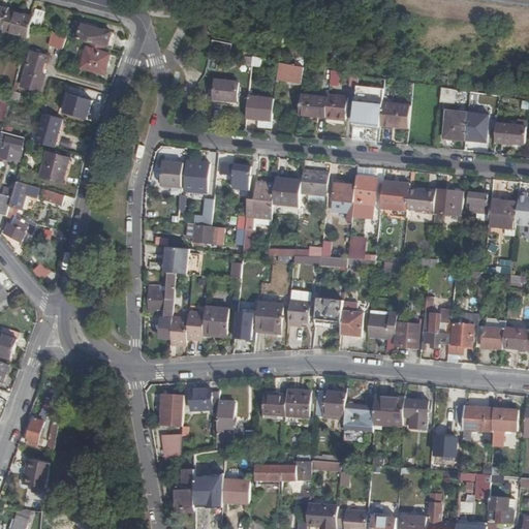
[(0,28),(3,30),(8,10),(0,7),(0,28)]
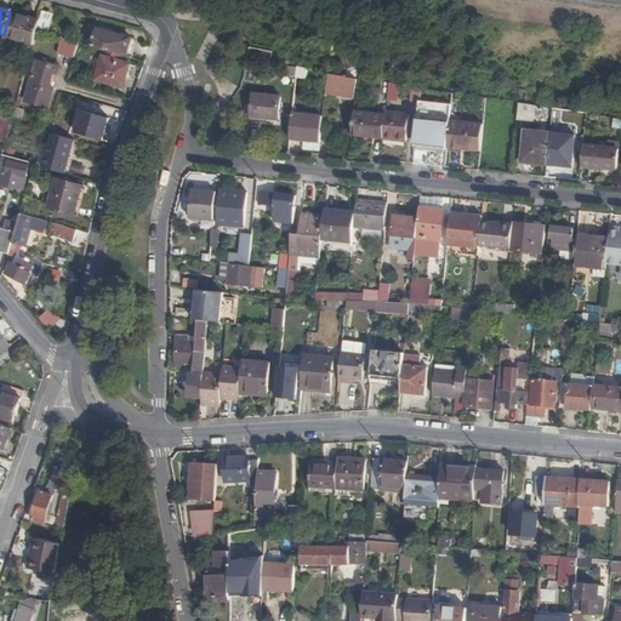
[(36,30),(39,21),(10,12),(4,35),(4,39),(32,46),(36,30)]
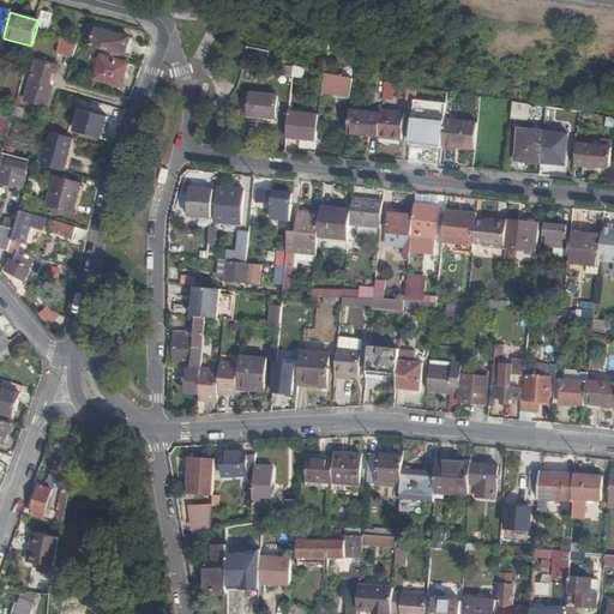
[(89,26),(84,44),(126,55),(130,37),(89,26)]
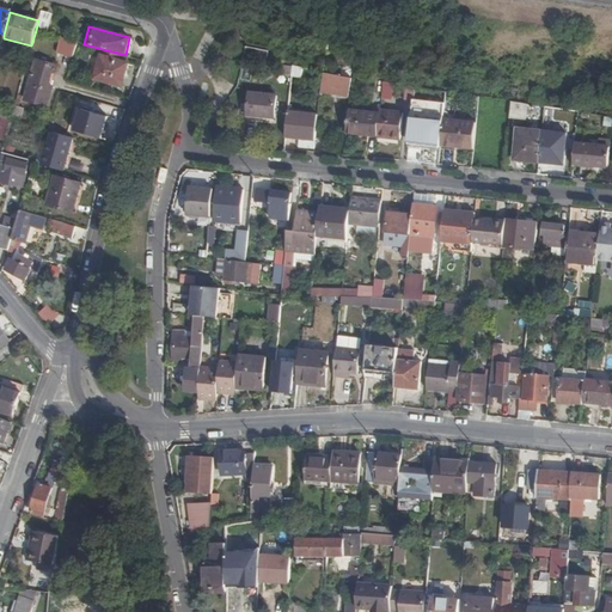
[(67,43),(68,40),(60,37),(55,54),(62,55),(65,48),(67,43)]
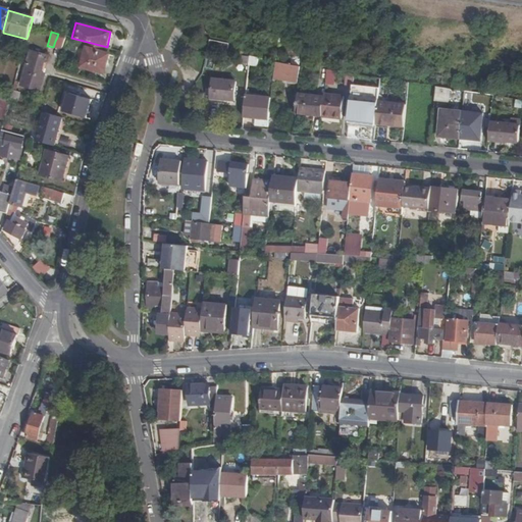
[(107,47),(112,49),(116,34),(110,32),(107,47)]
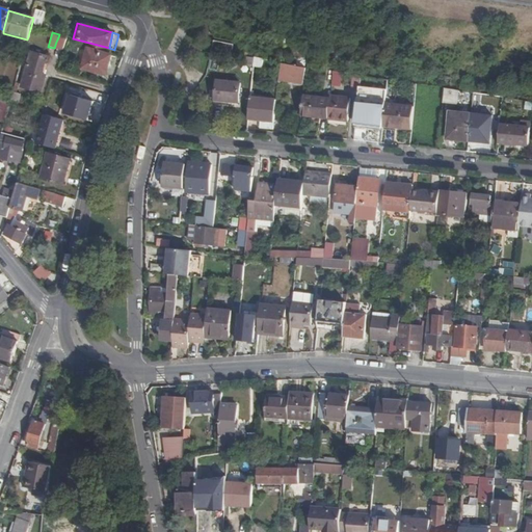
[(214,45),(213,50),(233,53),(234,45),(214,42),(214,45)]
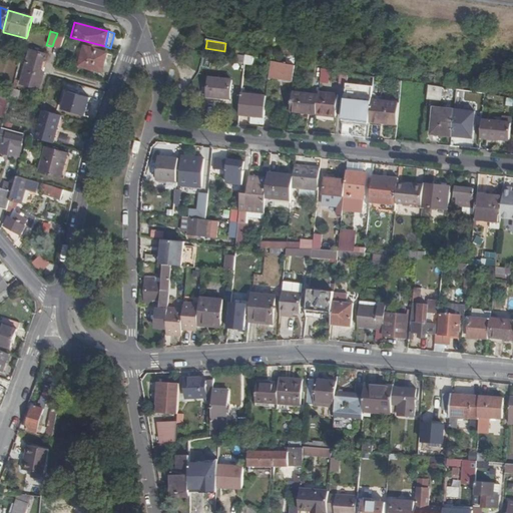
[(103,65),(106,53),(84,47),(78,66),(101,72),(103,65)]
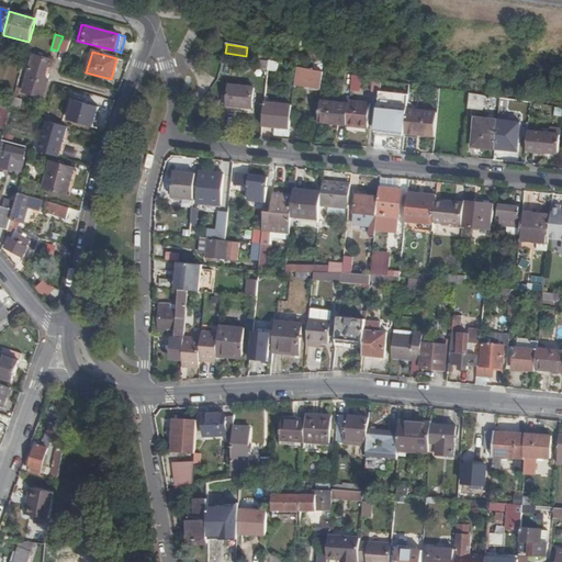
[(22,91),(42,97),(47,79),(38,77),(41,67),(45,68),(48,59),(32,55),(22,91)]
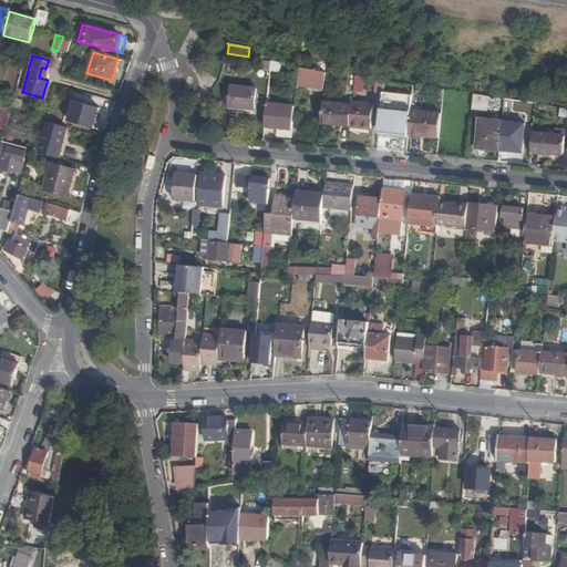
[(270,62),(270,70),(268,85),(277,86),(280,63),(270,62)]
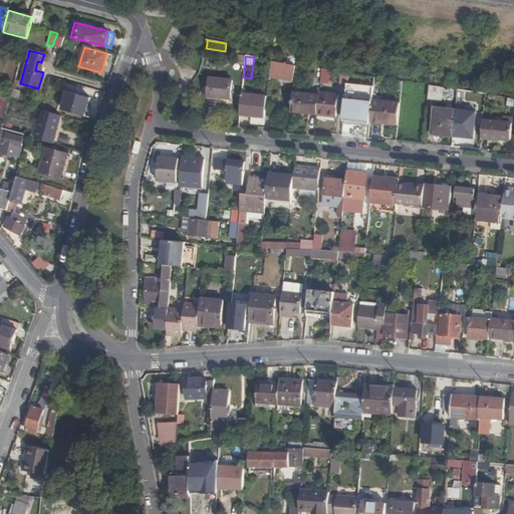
[(294,66),(272,61),(270,78),(291,81),(294,66)]
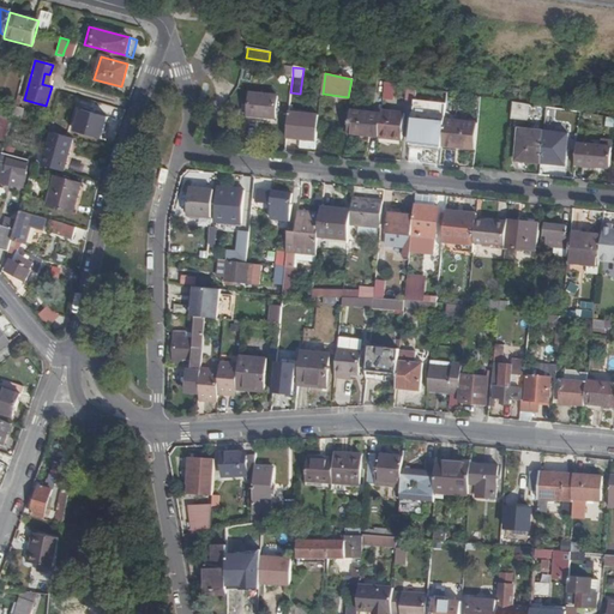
[(416,88),(407,88),(405,102),(414,103),(415,100),(416,88)]
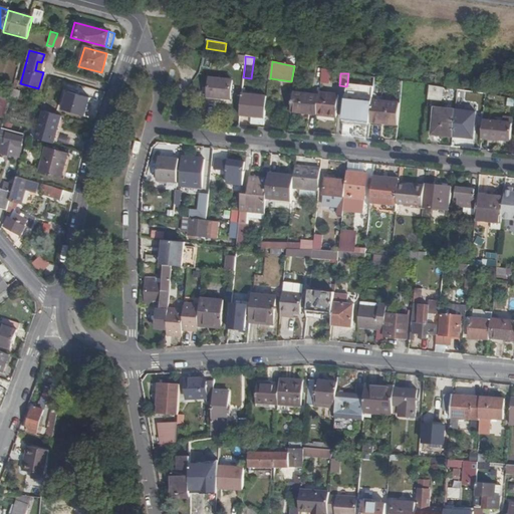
[(209,79),(207,98),(229,100),(231,80),(209,79)]
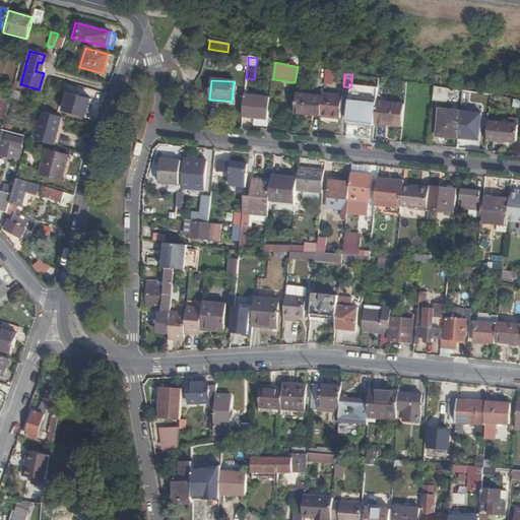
[(377,86),(351,84),(350,87),(348,119),(375,121),(377,101),(377,86)]
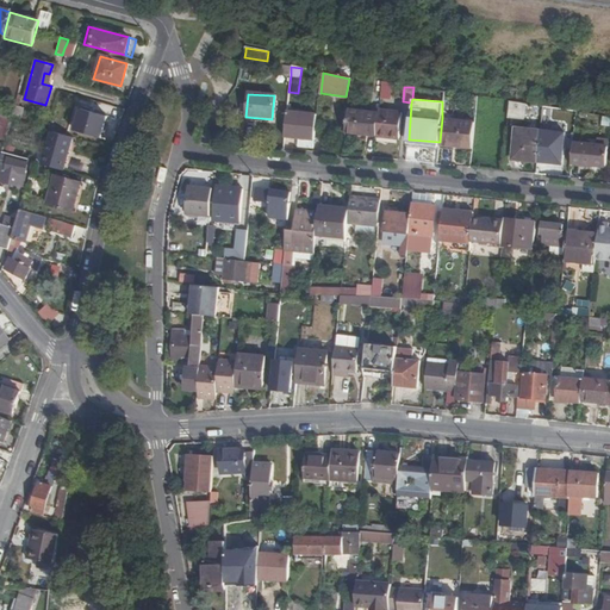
[(526,105),(509,103),(508,118),(524,119),(526,105)]
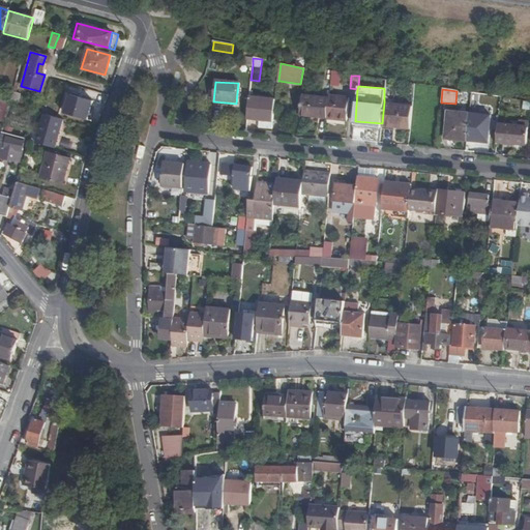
[(9,104),(17,107),(20,94),(12,91),(9,104)]
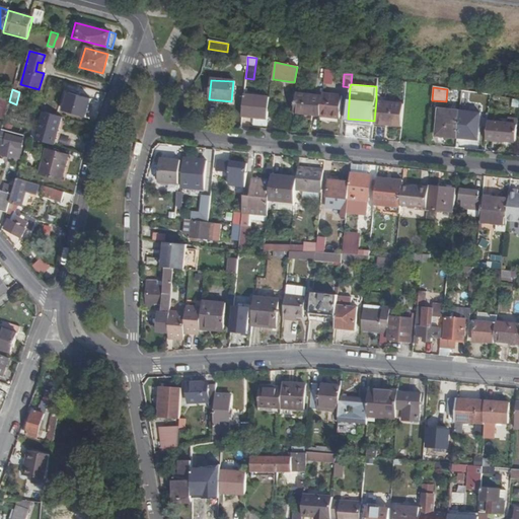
[(86,120),(86,119),(89,107),(92,99),(67,92),(61,112),(86,120)]
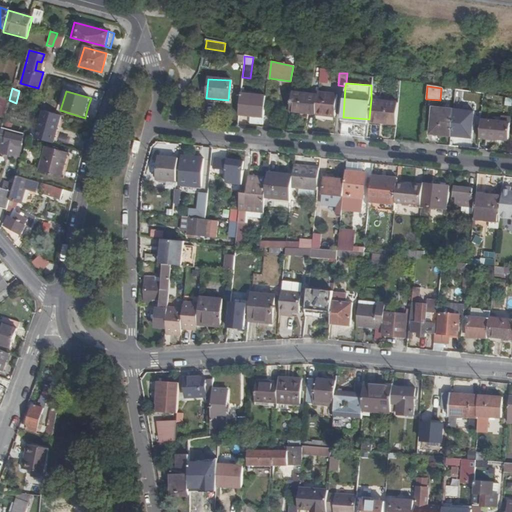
[(318,95),(292,92),(290,112),(316,114),(318,95)]
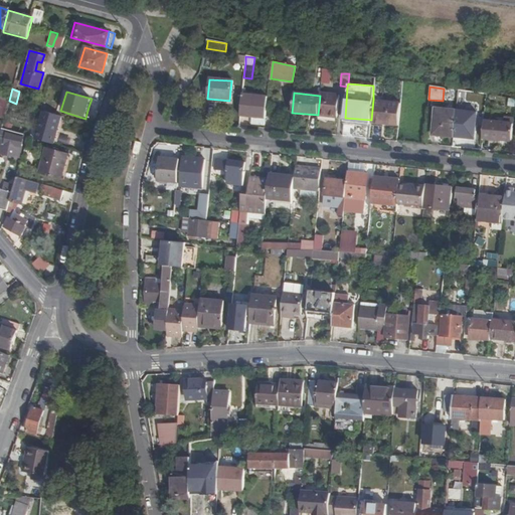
[(320,94),(320,96),(318,115),(318,116),(337,118),(339,96),(320,94)]
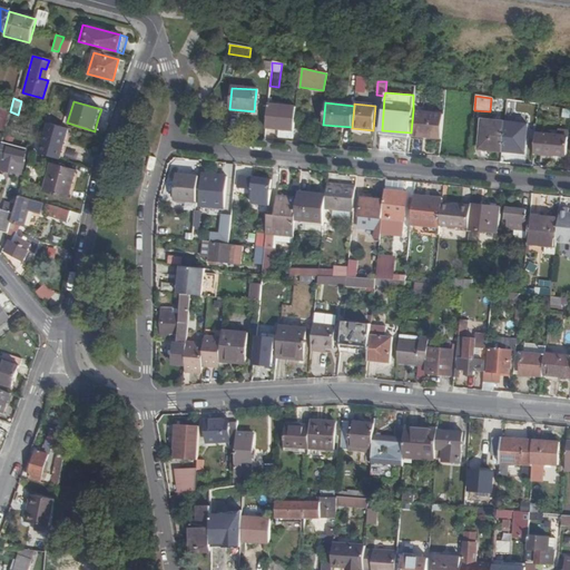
[(267,105),(265,128),(293,131),(296,108),(267,105)]
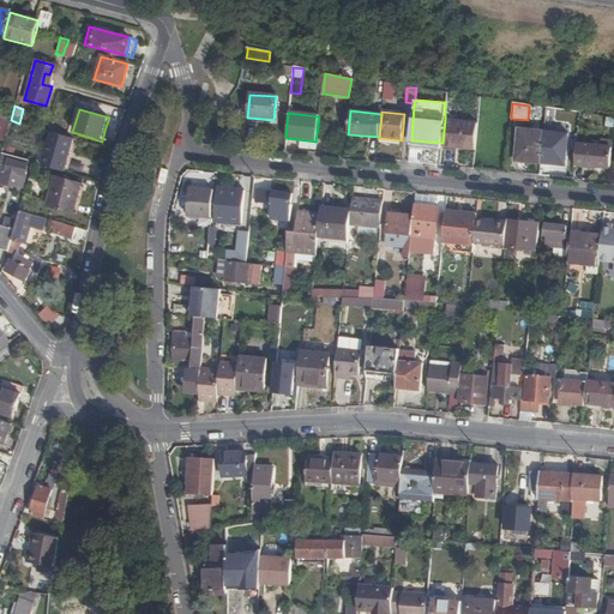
[(0,139),(5,142),(11,120),(2,119),(0,128),(0,139)]
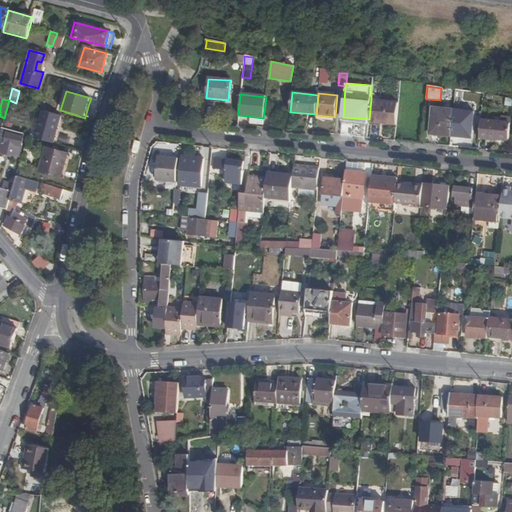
[(399,102),(371,99),(369,119),(397,122),(399,102)]
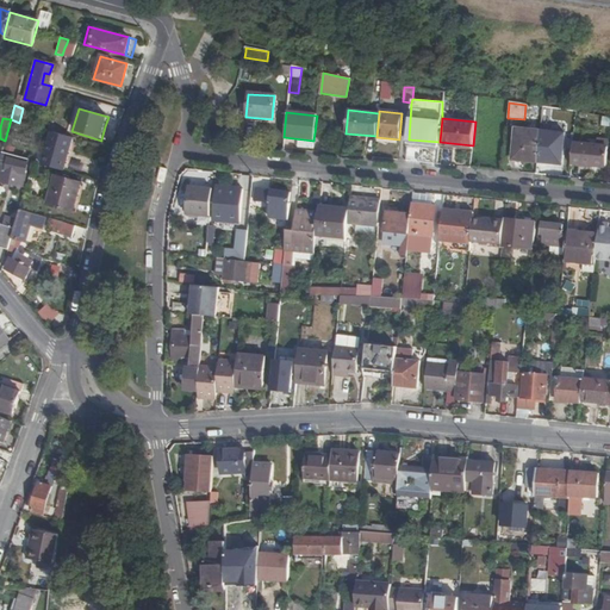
[(536,162),(540,131),(515,129),(512,160),(536,162)]
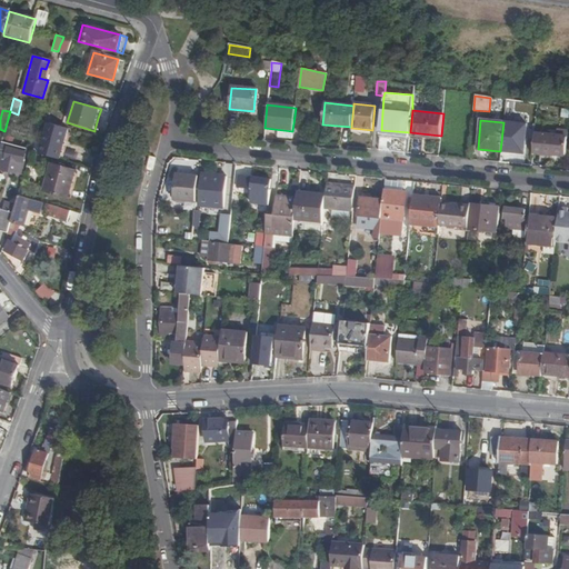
[(58,160),(68,129),(47,122),(38,153),(58,160)]
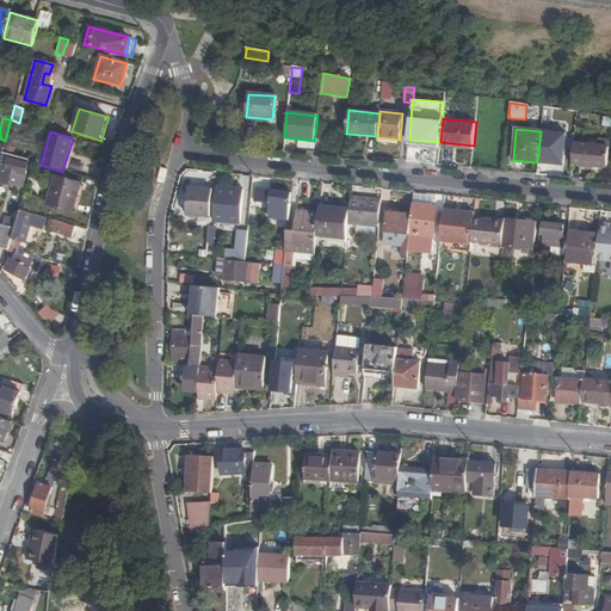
[(566,134),(541,131),(537,162),(563,165),(566,134)]
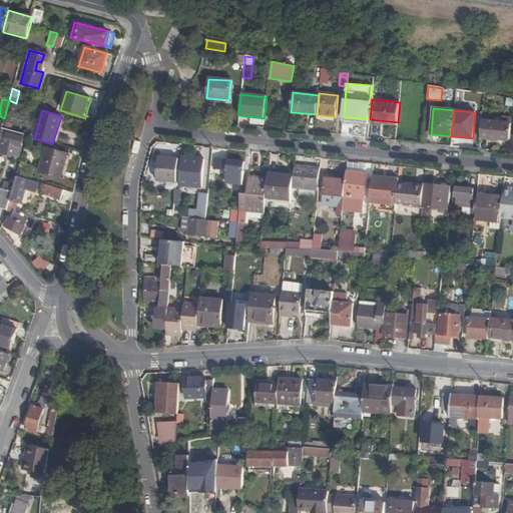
[(511,123),(482,120),(480,138),(509,141),(511,123)]
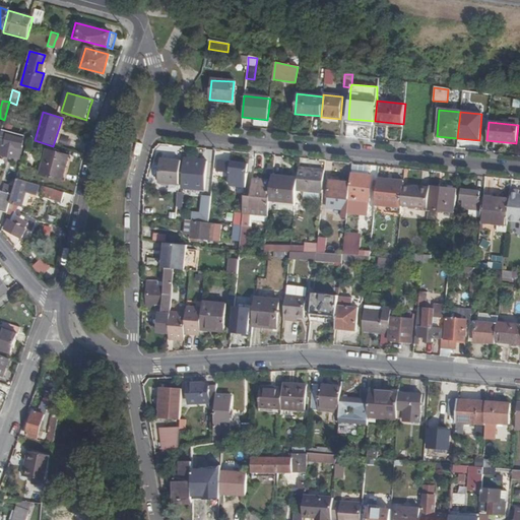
[(3,124),(1,131),(8,132),(10,126),(3,124)]
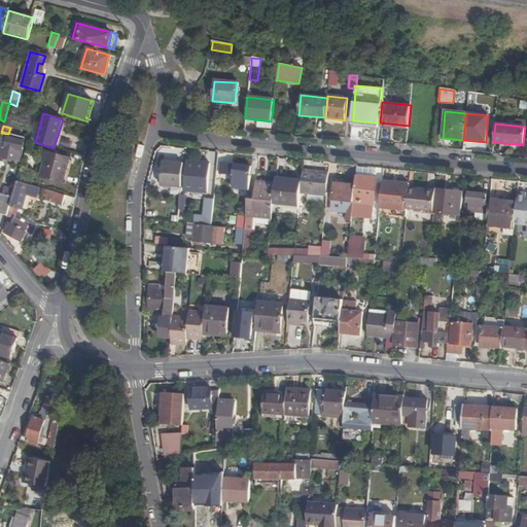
[(1,133),(0,137),(0,156),(13,160),(15,150),(22,151),(24,139),(8,134),(1,133)]
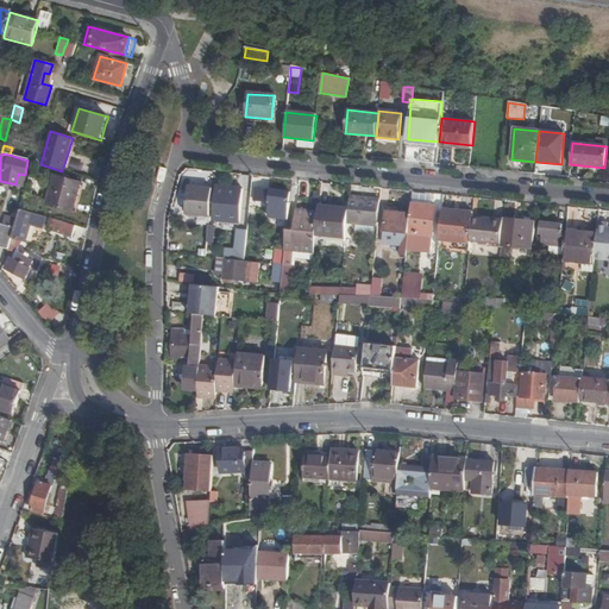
[(80,183),(81,177),(62,171),(61,177),(80,183)]
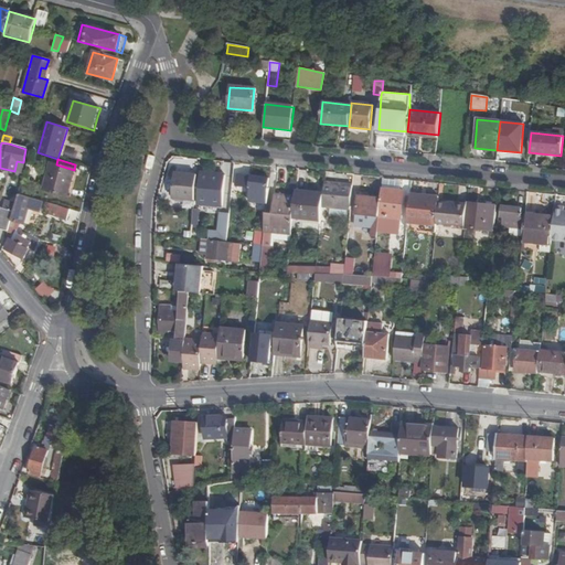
[(67,196),(74,170),(56,164),(50,163),(42,189),(67,196)]
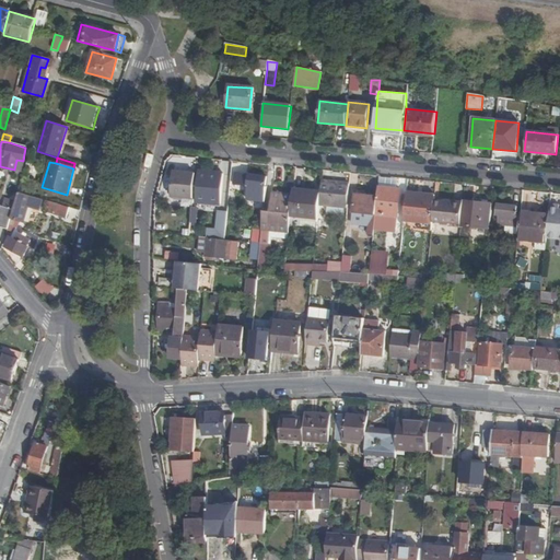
[(76,168),(73,168),(67,195),(72,196),(78,170),(76,168)]
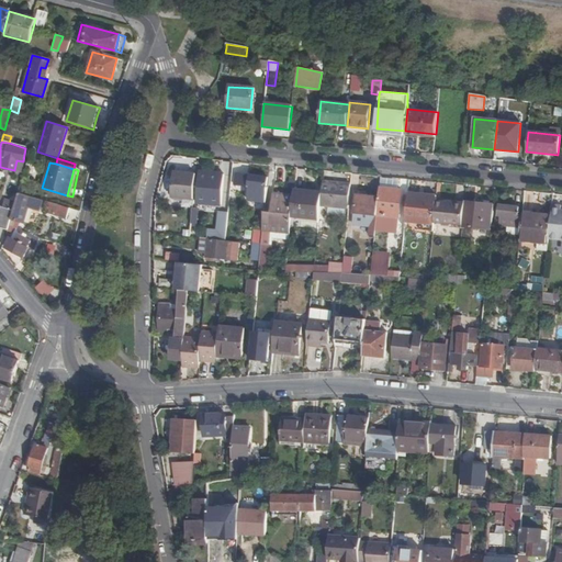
[(221,204),(224,173),(200,171),(197,202),(221,204)]
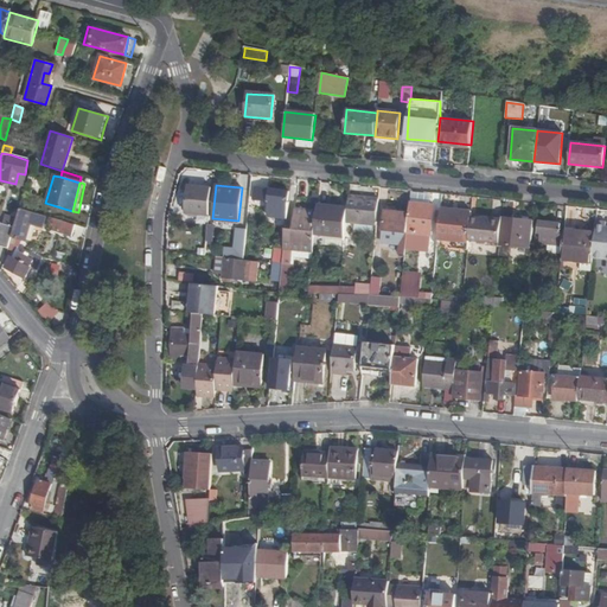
[(208,216),(211,189),(190,186),(186,213),(208,216)]
